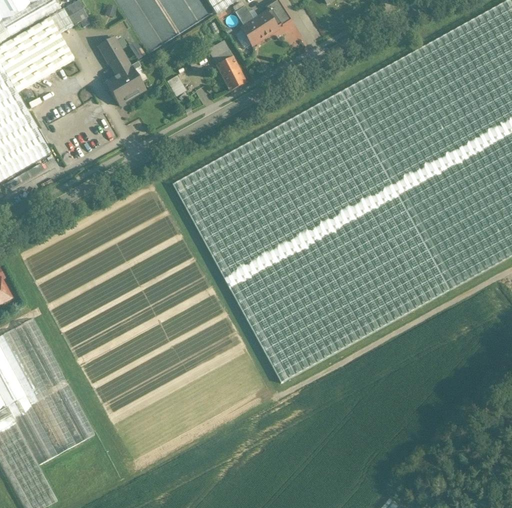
[(32,3),(30,0),(0,0),(0,12),(4,19),(32,3)]
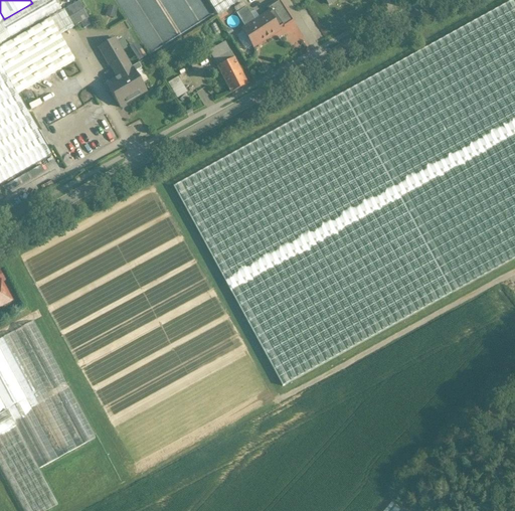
[(4,19),(1,20),(7,31),(28,20),(31,25),(49,15),(61,8),(56,0),(37,0),(32,3),(4,19)]
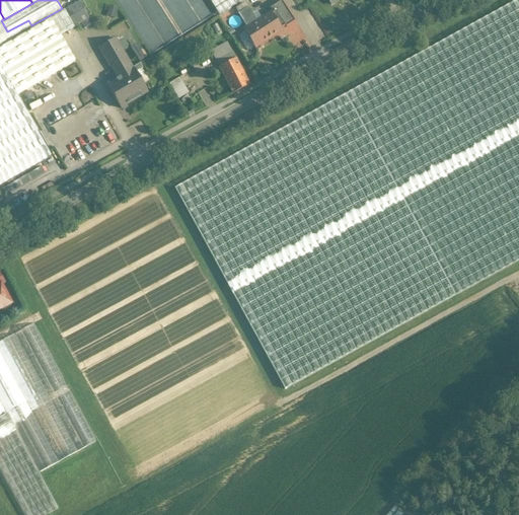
[(57,0),(62,8),(64,7),(76,0),(57,0)]
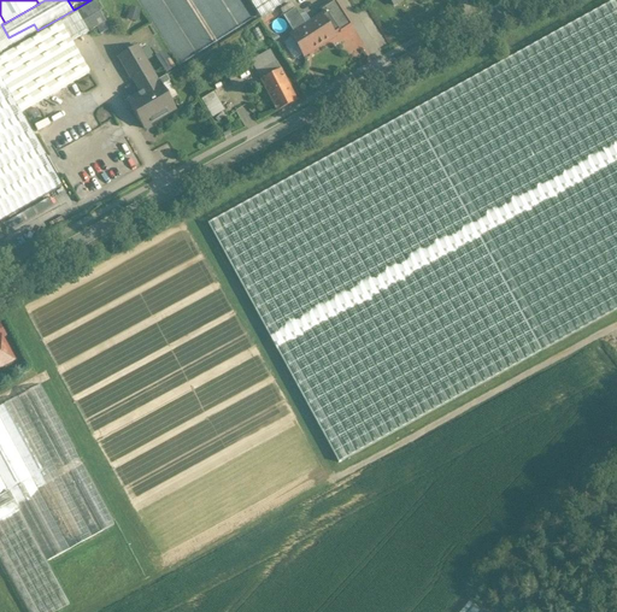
[(90,0),(76,9),(88,28),(105,18),(95,0),(90,0)]
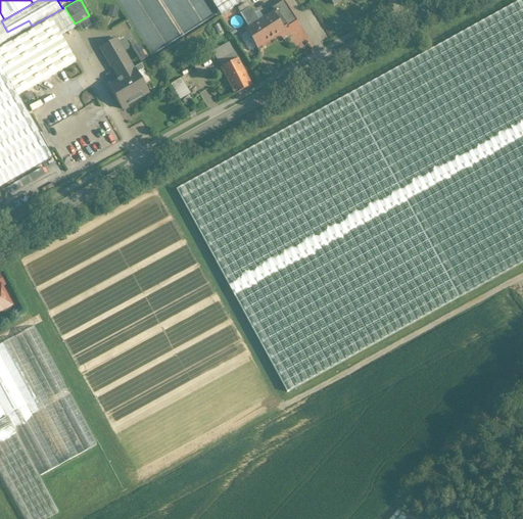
[(109,0),(106,11),(115,14),(119,3),(109,0)]
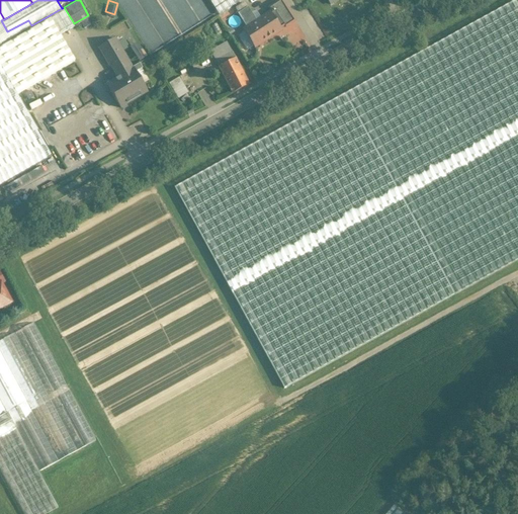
[(236,1),(235,0),(213,0),(220,10),(236,1)]
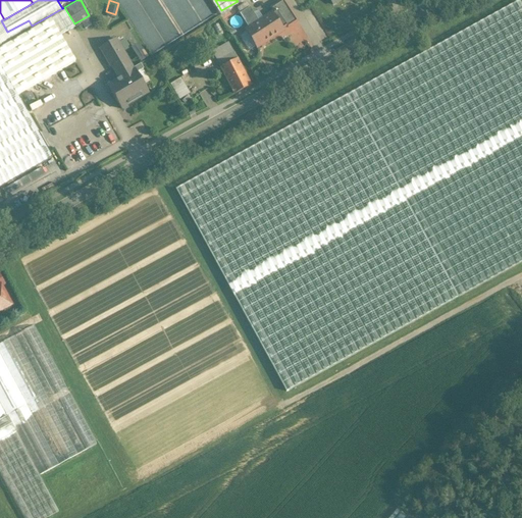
[(273,9),(259,18),(250,3),(239,10),(249,24),(245,27),(246,29),(241,32),(247,42),(252,39),(256,44),(283,27),(281,22),(284,20),(288,23),(297,17),(285,0),(277,0),(270,4),(273,9)]
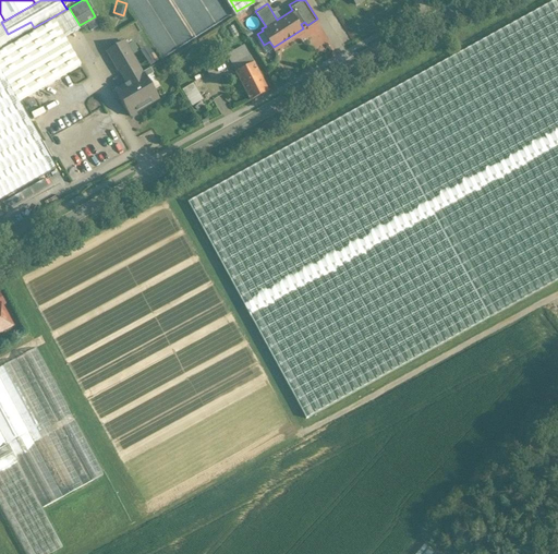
[(557,0),(550,0),(372,98),(490,314),(557,276),(557,0)]
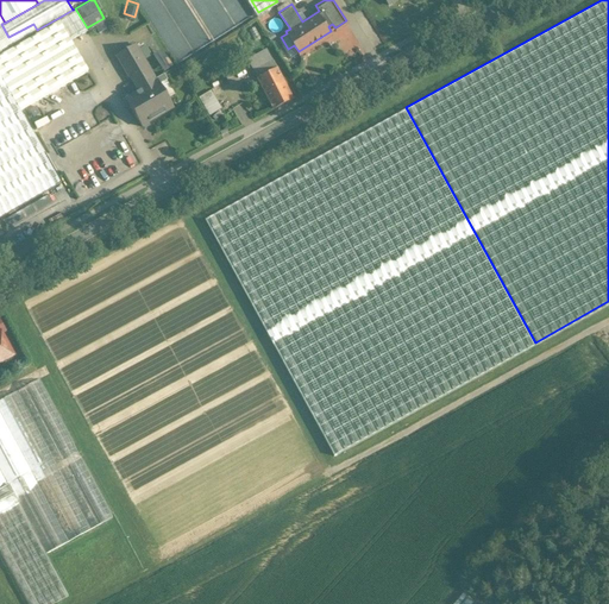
[(73,10),(58,18),(69,37),(87,27),(75,8),(73,10)]
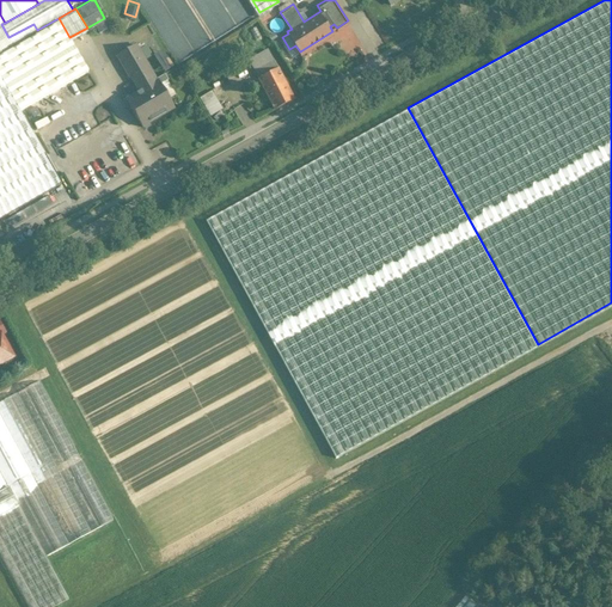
[(0,51),(0,74),(20,109),(25,106),(89,69),(69,37),(59,18),(37,30),(12,44),(0,51)]
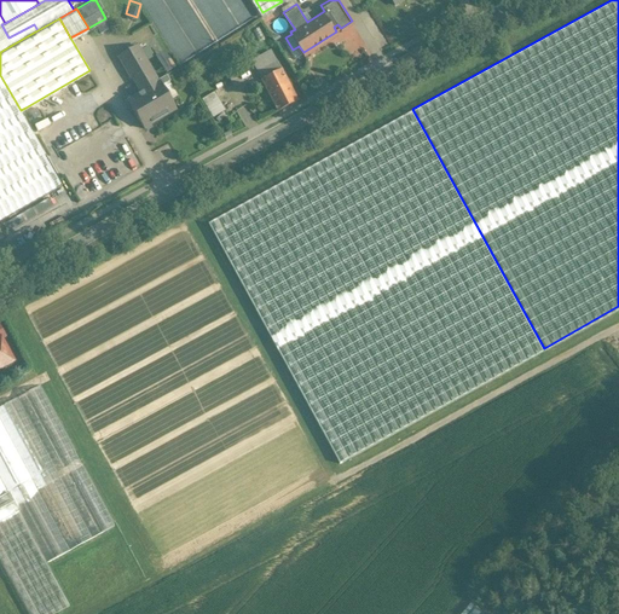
[(1,24),(0,25),(0,52),(12,45),(9,39),(9,38),(1,24)]
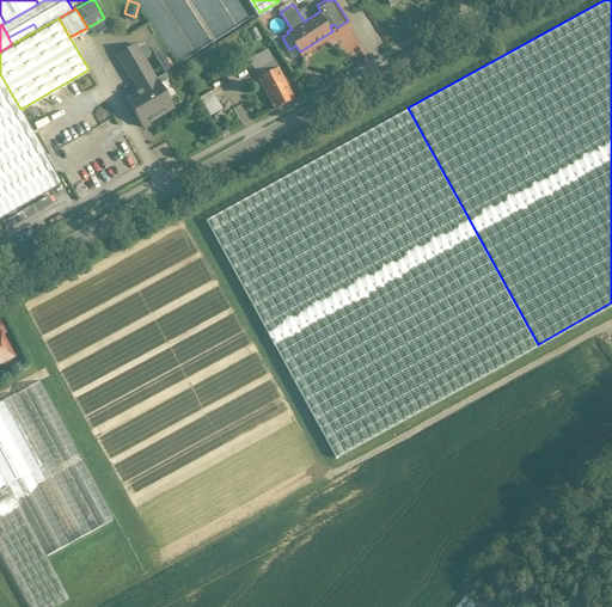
[(8,37),(8,38),(12,44),(37,30),(34,24),(8,37)]
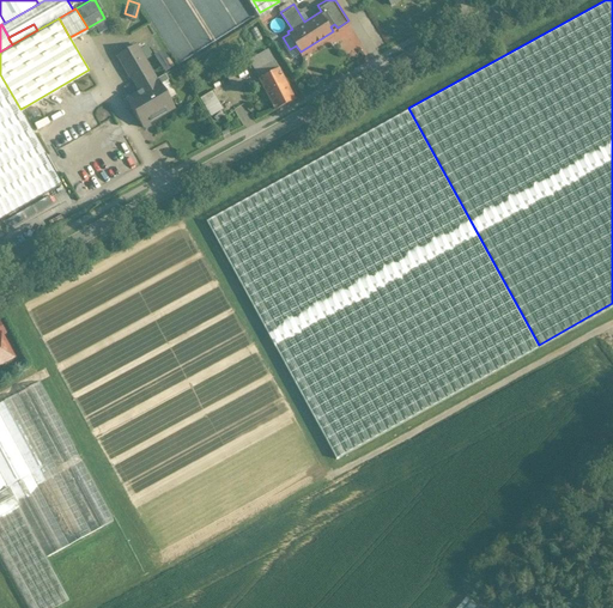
[(135,42),(117,53),(126,67),(145,56),(135,42)]
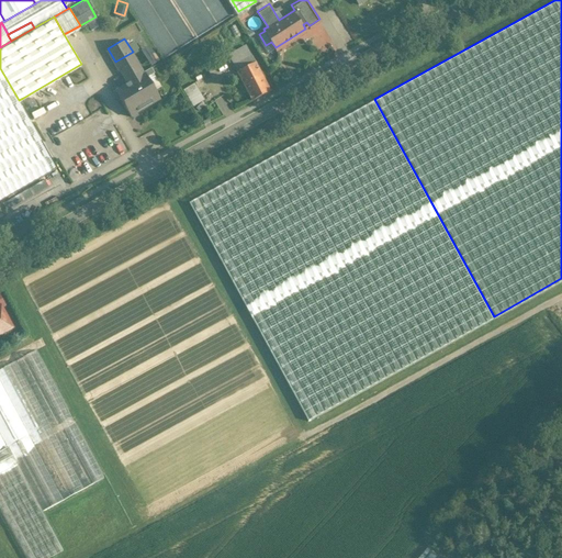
[(148,63),(157,58),(148,42),(141,45),(148,63)]
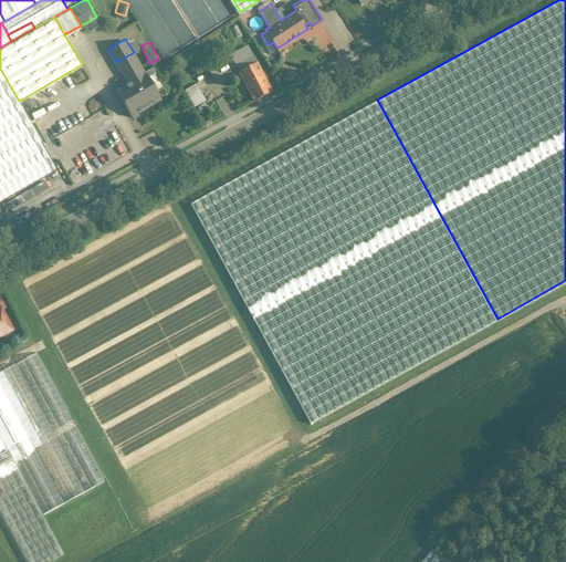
[(248,43),(230,53),(236,63),(253,53),(248,43)]
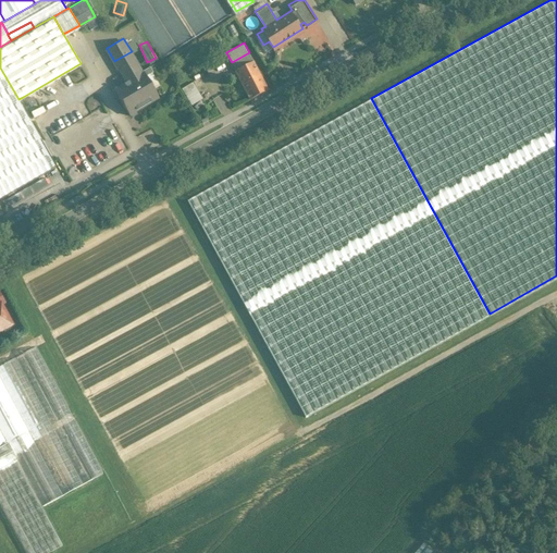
[(132,51),(114,61),(119,69),(121,66),(135,58),(132,51)]
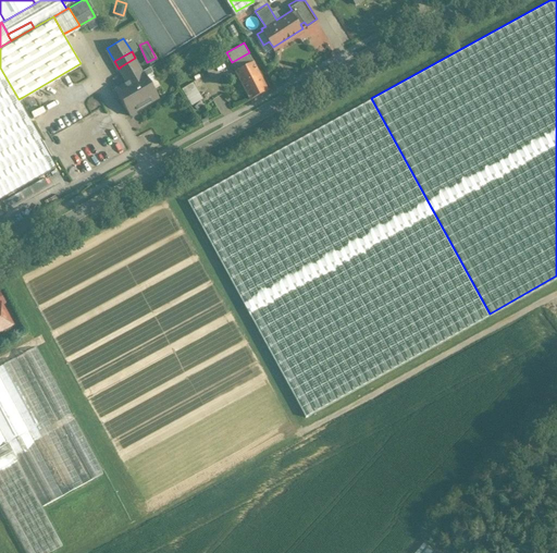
[(249,52),(232,62),(235,69),(252,59),(249,52)]
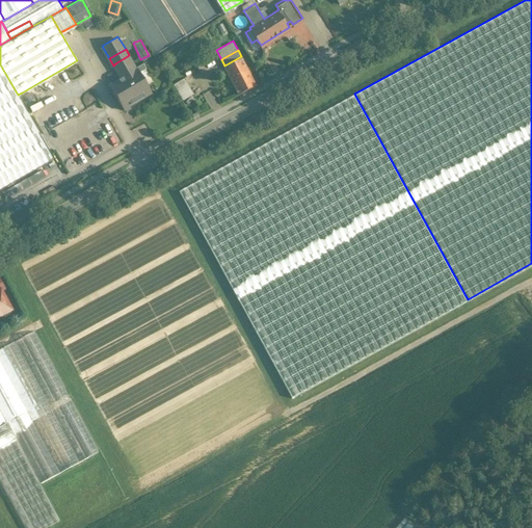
[(129,55),(115,63),(123,76),(136,68),(129,55)]
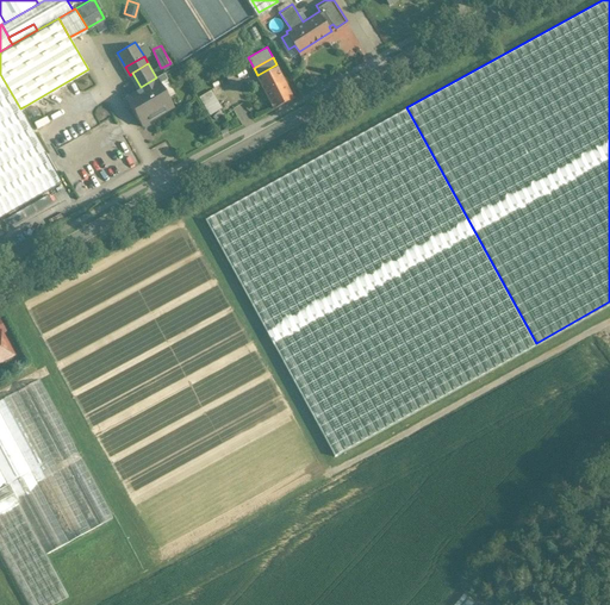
[(257,75),(273,106),(293,95),(277,64),(257,75)]
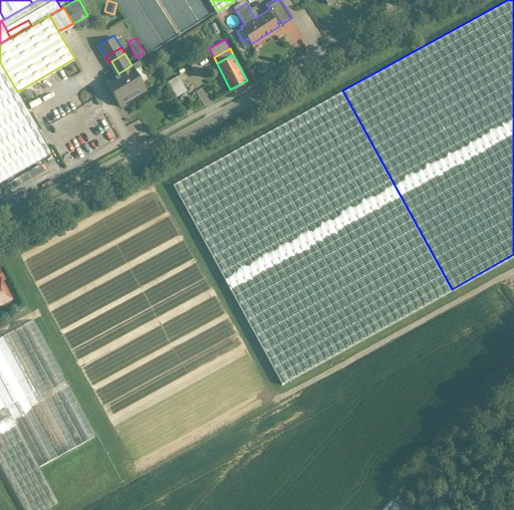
[(0,181),(51,152),(0,62),(0,181)]
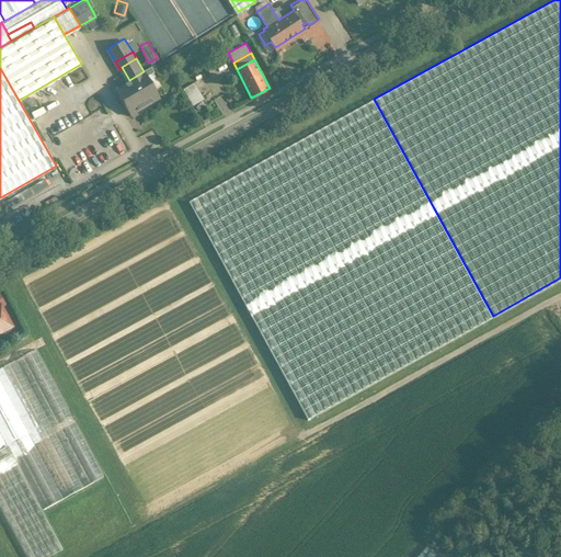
[(129,80),(115,89),(130,113),(159,97),(145,71),(144,71),(129,80)]
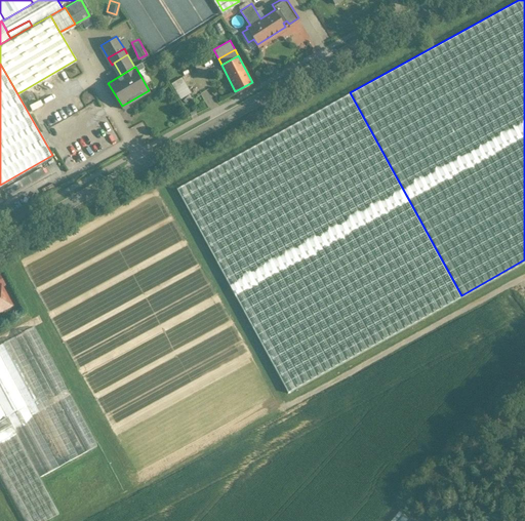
[(191,90),(182,75),(171,81),(180,96),(191,90)]
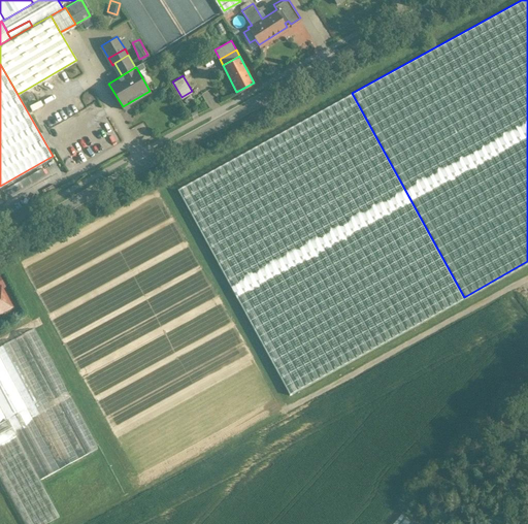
[(464,297),(352,93),(178,188),(290,392),(464,297)]
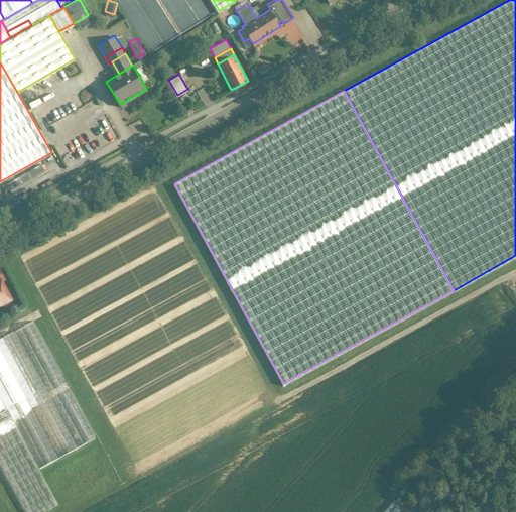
[(0,279),(0,302),(10,297),(0,279)]
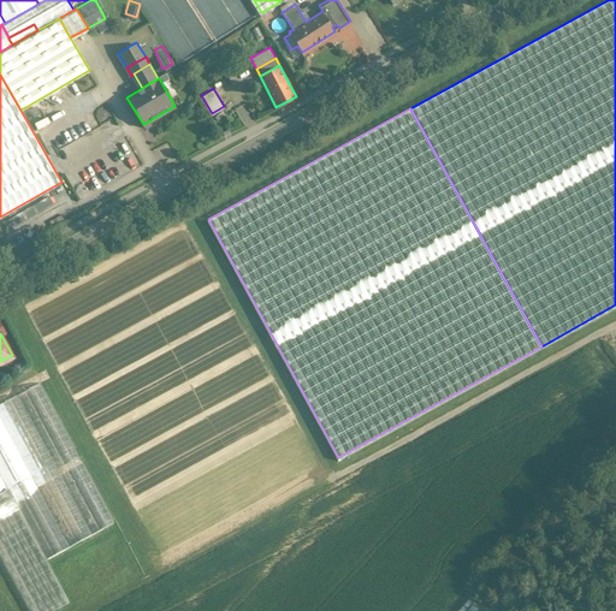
[(40,380),(0,401),(0,553),(30,610),(47,610),(70,599),(46,557),(114,520),(40,380)]
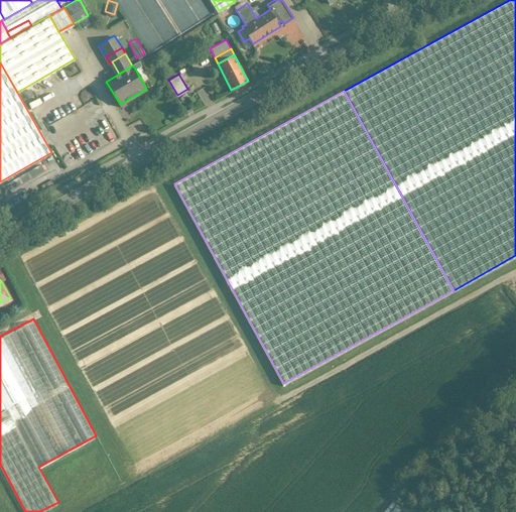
[(407,511),(393,500),(382,511),(407,511)]
